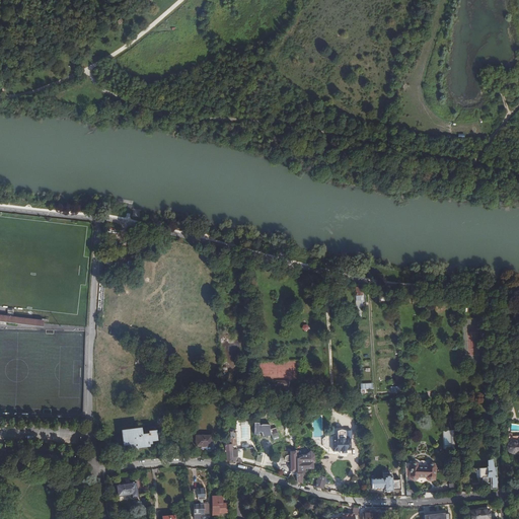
[(135,247),(137,232),(129,231),(127,246),(135,247)]
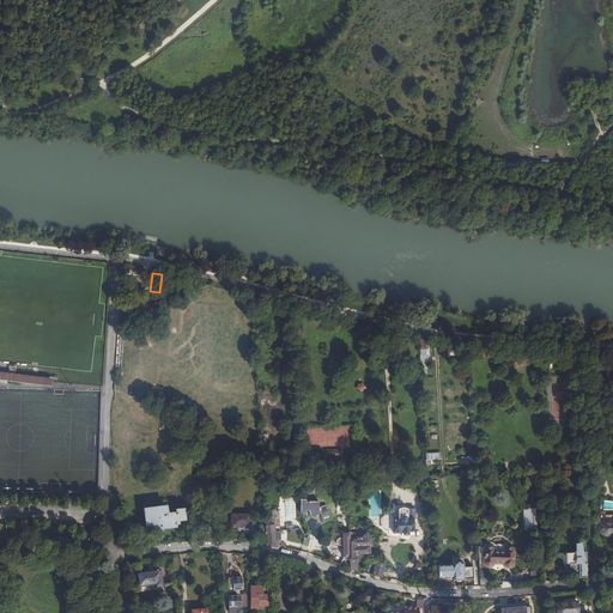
[(143,317),(122,320),(122,328),(144,326),(143,317)]
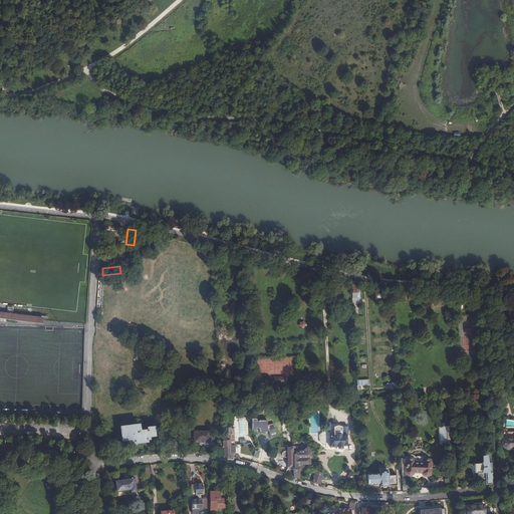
[(464,301),(455,301),(455,308),(463,309),(464,301)]
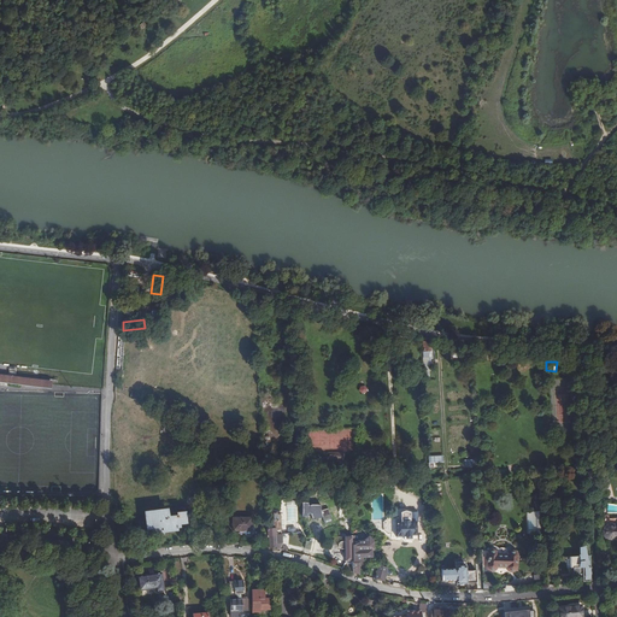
[(52,375),(0,369),(0,377),(51,385),(52,375)]
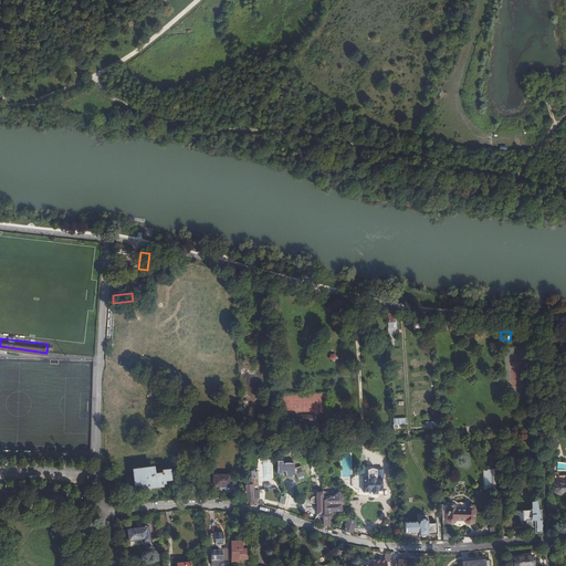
[(154,468),(133,469),(134,484),(148,483),(148,485),(161,484),(161,481),(169,481),(169,467),(165,468),(165,469),(161,470),(163,475),(154,477),(154,468)]
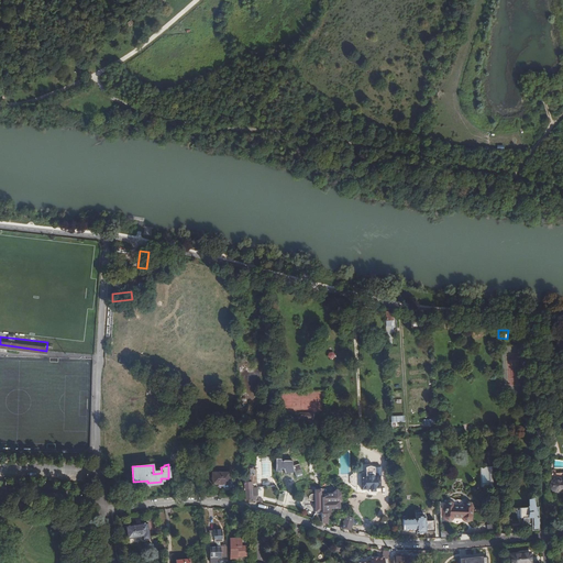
[(243,489),(244,489),(245,499),(247,499),(250,500),(252,500),(251,495),(254,495),(253,487),(256,486),(255,466),(246,464),(247,482),(246,482),(244,482),(243,482),(243,489)]
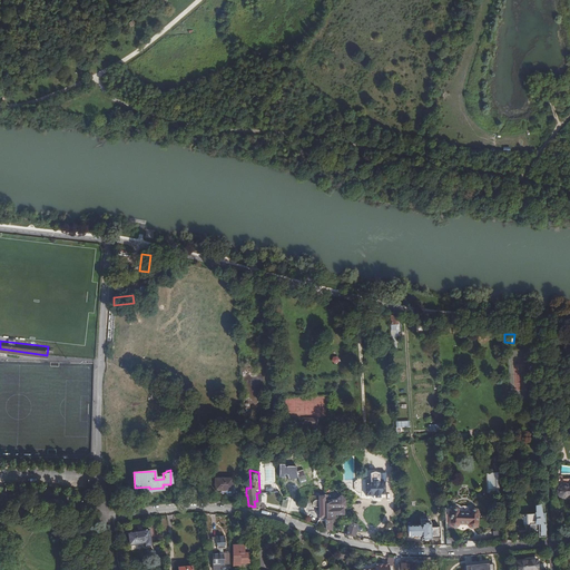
[(354,493),(359,497),(366,495),(366,498),(373,498),(373,497),(385,495),(384,484),(386,484),(385,481),(379,481),(379,475),(375,474),(371,477),(371,481),(359,482),(354,485),(354,493)]
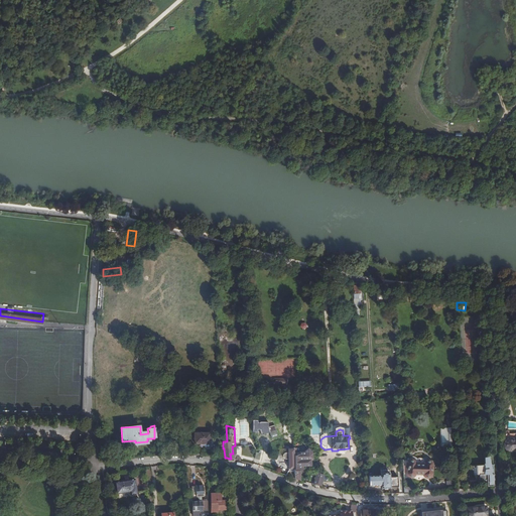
[(515,432),(507,433),(507,442),(515,446),(515,432)]
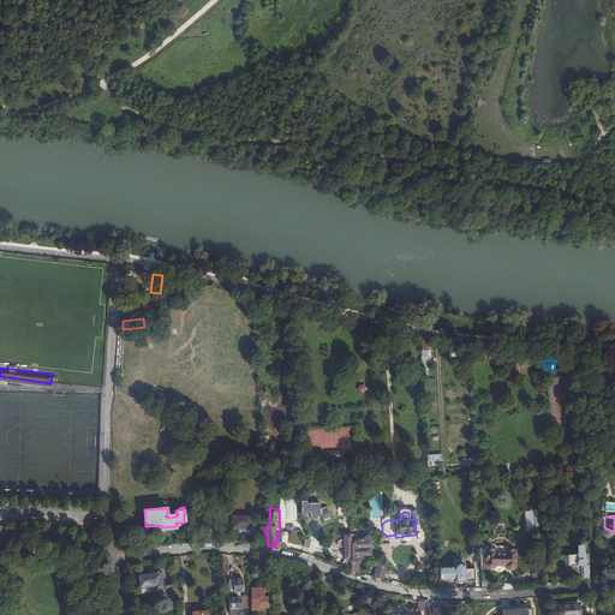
[(250,518),(232,519),(233,531),(239,531),(239,536),(255,535),(254,523),(250,523),(250,518)]
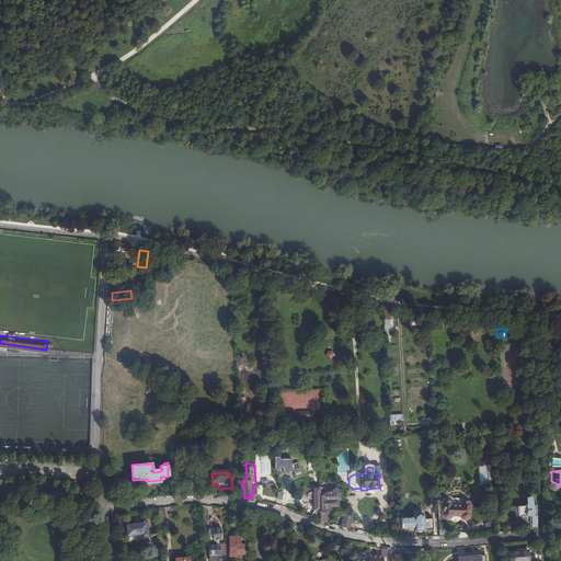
[(312,512),(311,517),(313,517),(321,521),(320,504),(319,492),(319,488),(312,489),(312,493),(311,494),(310,495),(309,496),(309,499),(310,500),(311,501),(312,501),(313,513),(312,512)]
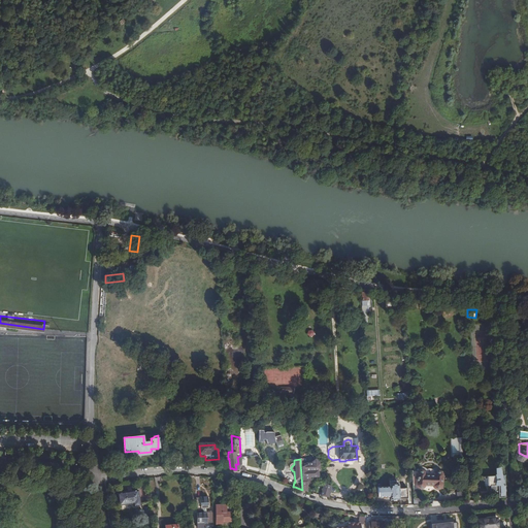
[(301,474),(302,490),(307,492),(307,482),(310,482),(309,476),(318,476),(318,470),(315,470),(315,465),(311,463),(303,464),(302,459),(300,459),(300,463),(301,474)]
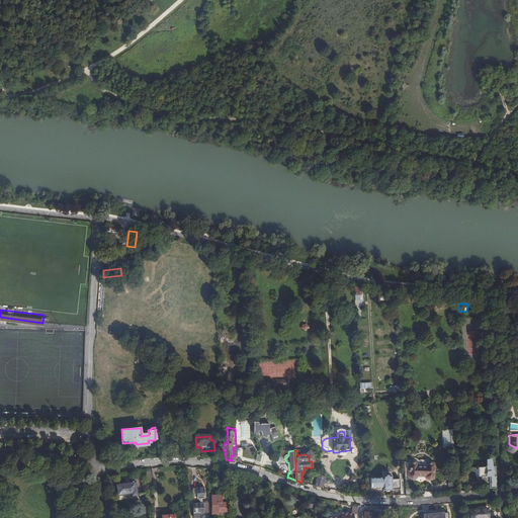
[(427,462),(426,463),(419,463),(419,462),(418,461),(417,460),(415,460),(413,460),(412,460),(410,462),(409,464),(408,468),(408,475),(408,476),(409,476),(409,478),(411,479),(413,480),(415,480),(416,479),(418,478),(419,477),(425,477),(426,477),(426,478),(427,479),(428,479),(429,480),(430,480),(432,480),(433,480),(434,479),(435,478),(436,476),(436,465),(436,464),(436,463),(435,462),(434,461),(433,460),(431,460),(429,461),(427,462)]
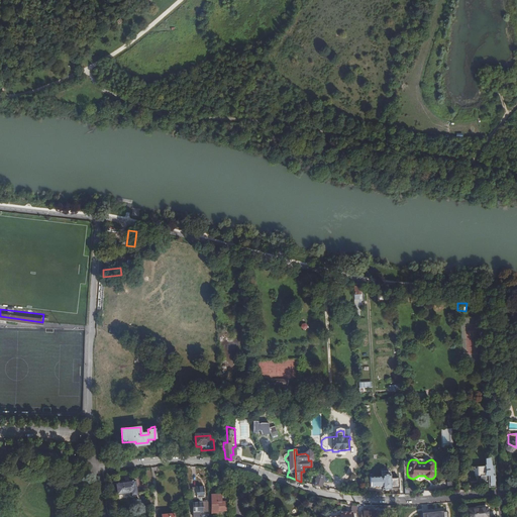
[(488,482),(488,487),(495,487),(494,470),(493,464),(491,464),(489,459),(485,461),(486,462),(481,464),(479,466),(473,468),(476,475),(479,474),(480,475),(478,476),(478,478),(479,478),(479,482),(488,482)]
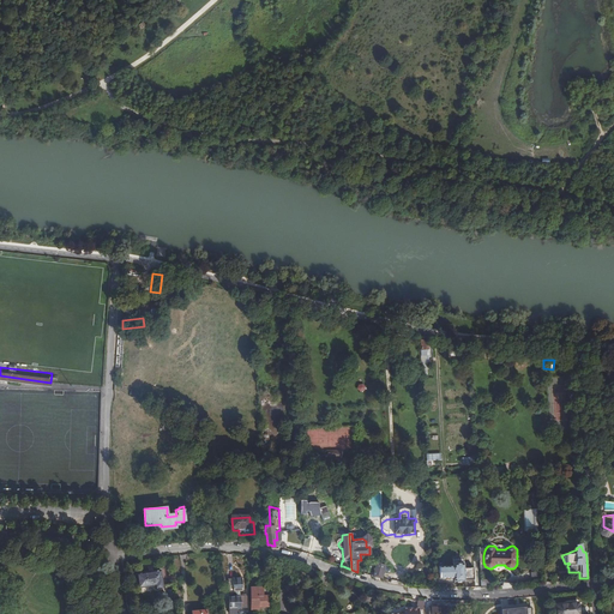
[(467,579),(475,578),(475,567),(465,567),(465,563),(456,563),(456,565),(440,565),(441,577),(456,577),(456,581),(467,579)]
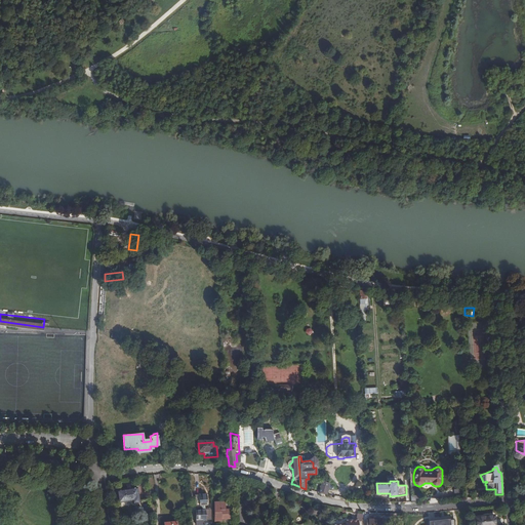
[(322,486),(320,493),(326,495),(327,488),(328,488),(330,484),(323,482),(322,486)]
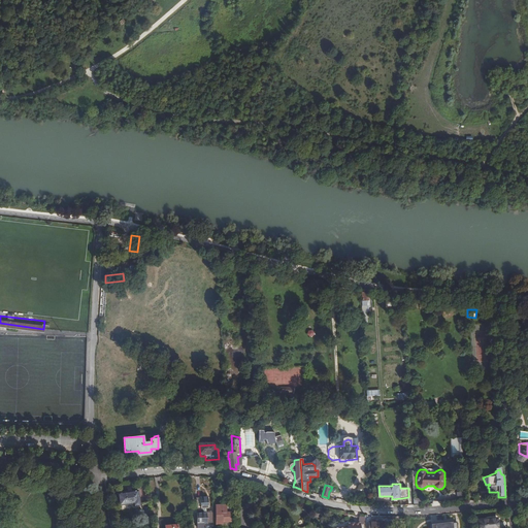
[(462,491),(458,491),(458,498),(466,498),(466,490),(462,490),(462,491)]
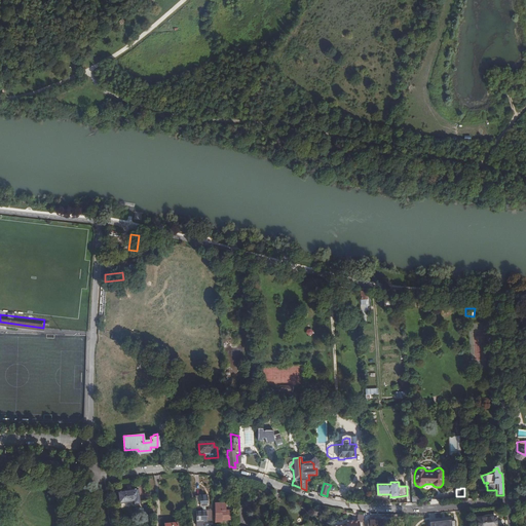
[(141,504),(138,489),(118,493),(120,504),(134,502),(134,506),(141,504)]
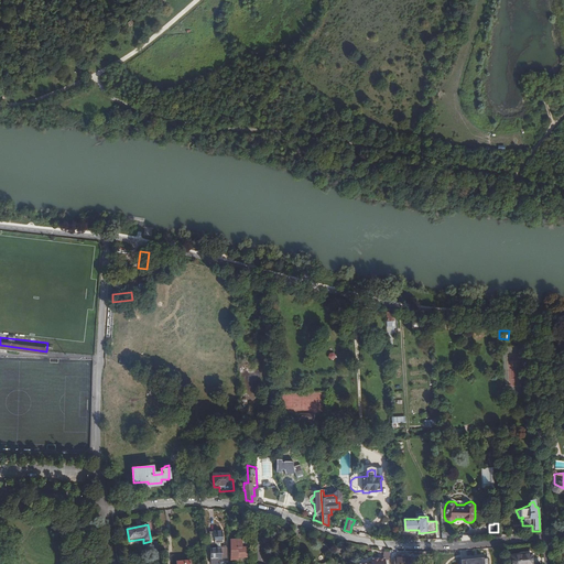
[(223,529),(210,529),(210,541),(223,541),(223,529)]
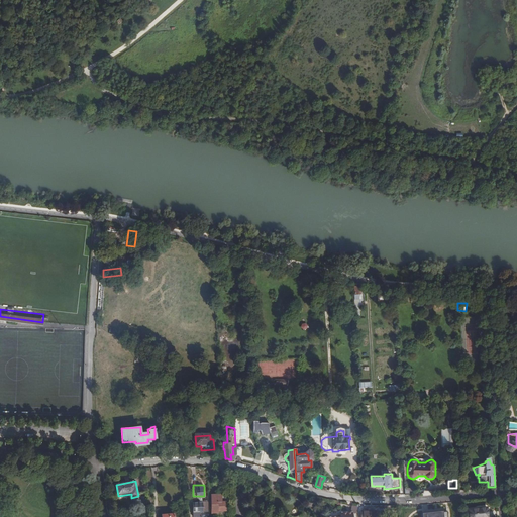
[(225,495),(213,495),(213,512),(226,512),(225,495)]
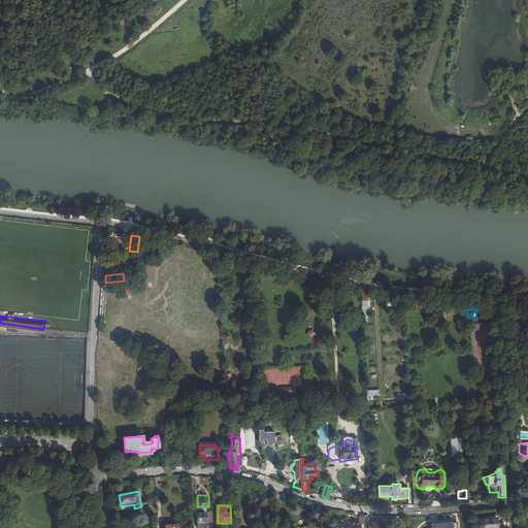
[(210,512),(195,512),(195,526),(201,526),(201,521),(210,521),(210,512)]
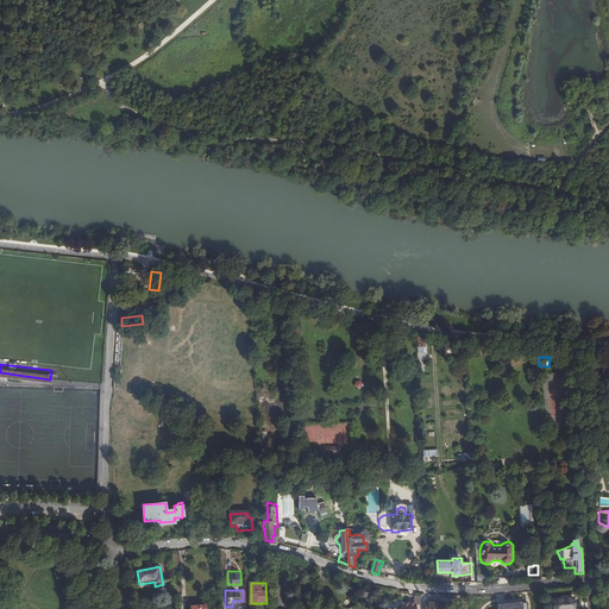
[(572,608),(571,598),(551,601),(551,608),(572,608)]
